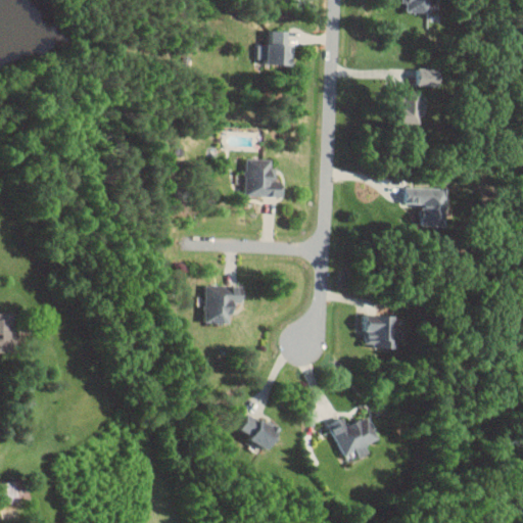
[(401,0),(402,3),(407,2),(407,11),(433,10),(432,0),(401,0)]
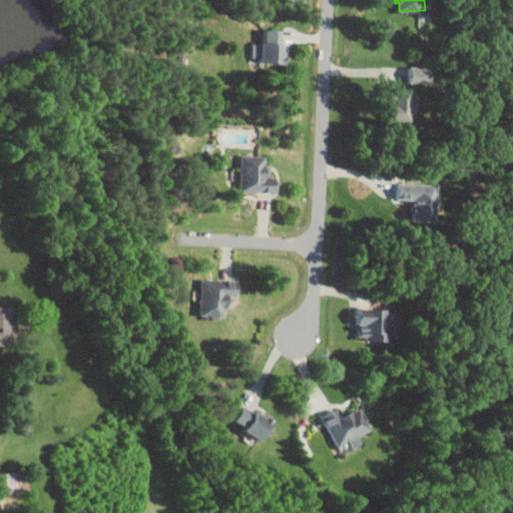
[(285,64),(286,30),(265,29),(264,63),(285,64)]
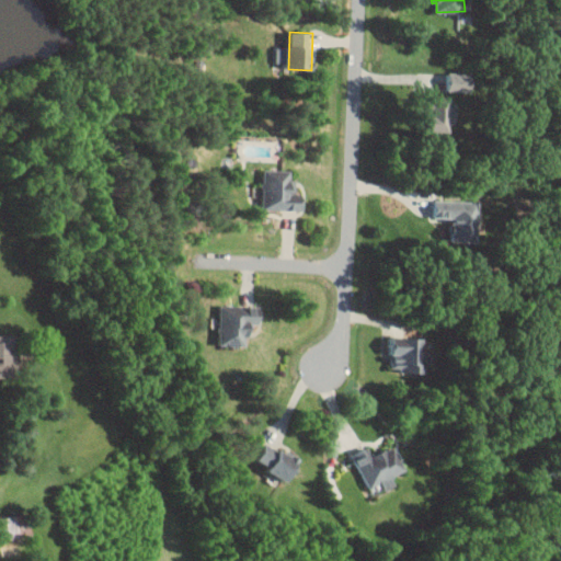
[(276,47),(275,67),(286,68),(287,47),(276,47)]
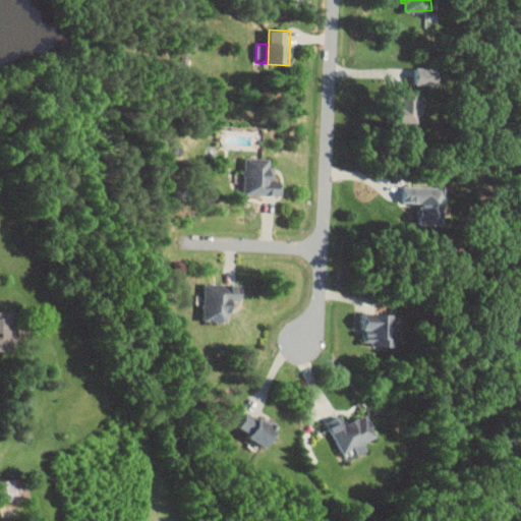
[(440,84),(441,69),(416,68),(415,83),(440,84)]
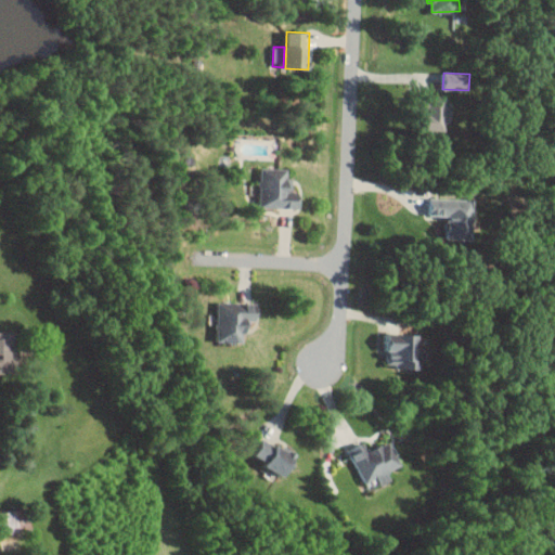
[(447,97),(425,97),(425,130),(447,130),(447,97)]
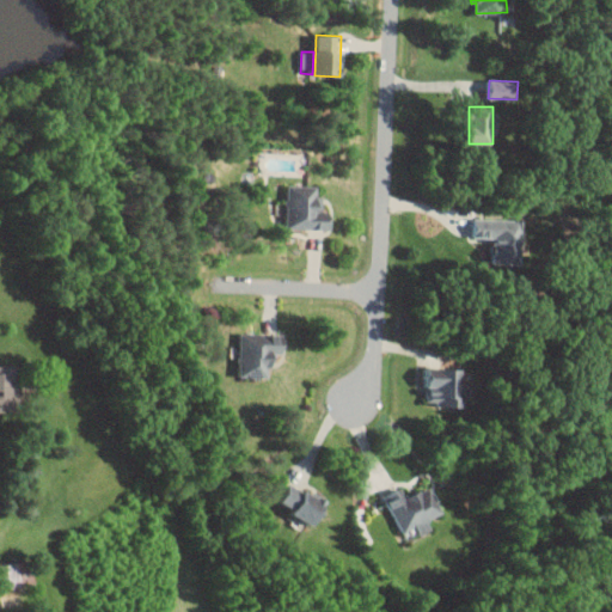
[(287,228),(330,231),(330,213),(323,213),(324,196),(318,196),(318,187),(288,185),(287,228)]
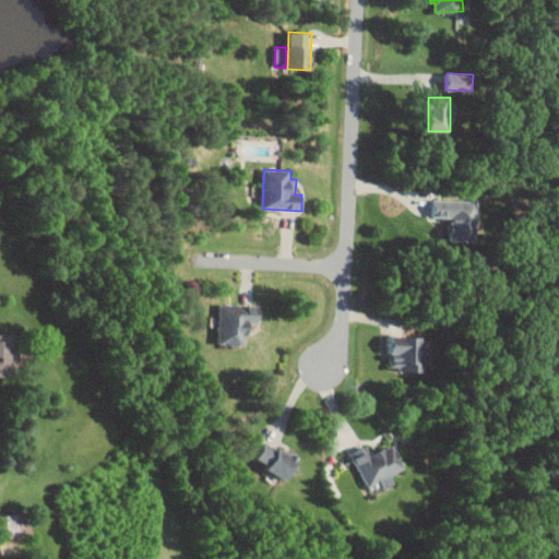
[(477,241),(478,200),(433,199),(433,216),(451,217),(450,241),(477,241)]
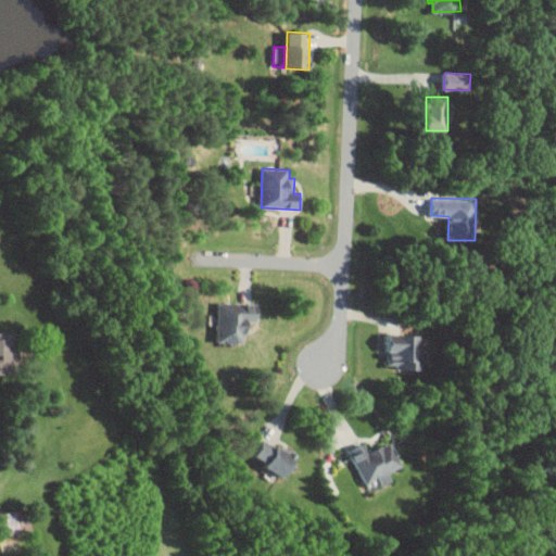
[(247,343),(248,321),(256,321),(256,304),(219,303),(218,343),(247,343)]
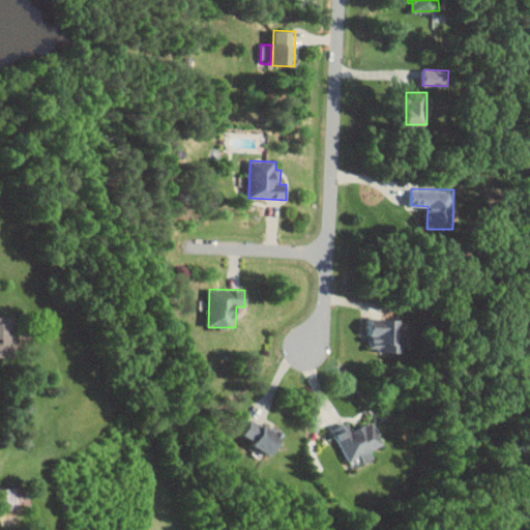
[(0,356),(15,356),(13,317),(0,317),(0,356)]
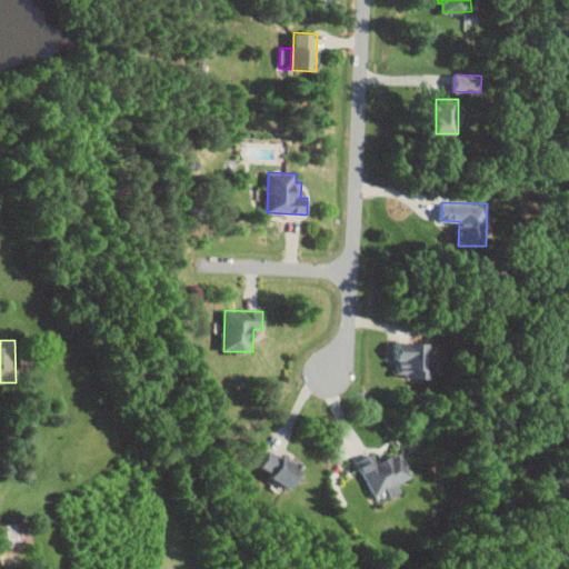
[(432,343),(397,342),(397,378),(431,379),(432,343)]
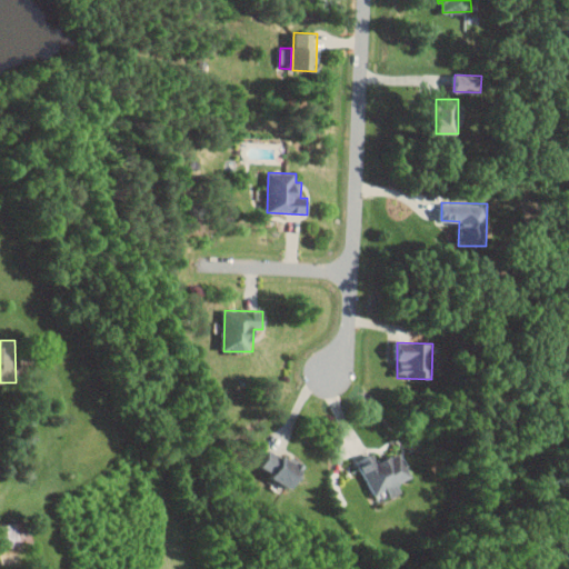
[(292,490),(305,468),(269,449),(260,466),(271,472),(268,477),(292,490)]
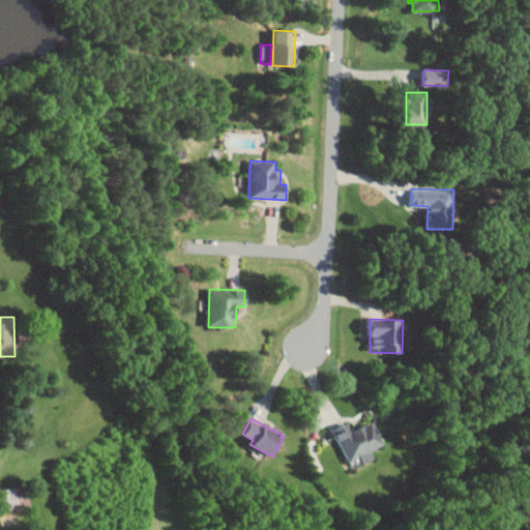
[(383,445),(373,421),(352,431),(349,422),(333,430),(349,461),(360,455),(364,464),(375,459),(372,450),(383,445)]
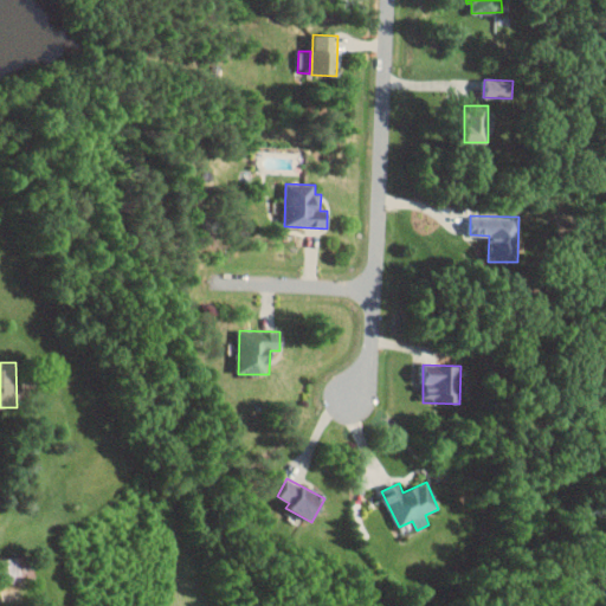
[(25,595),(23,585),(33,582),(27,554),(0,560),(0,586),(4,600),(25,595)]
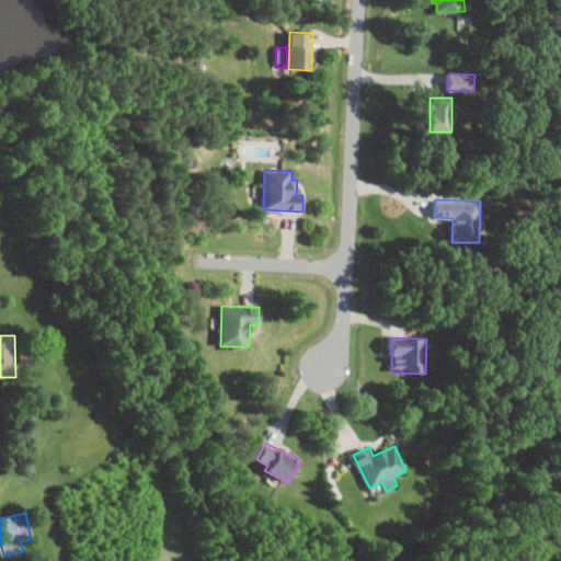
All buildings are outlined.
